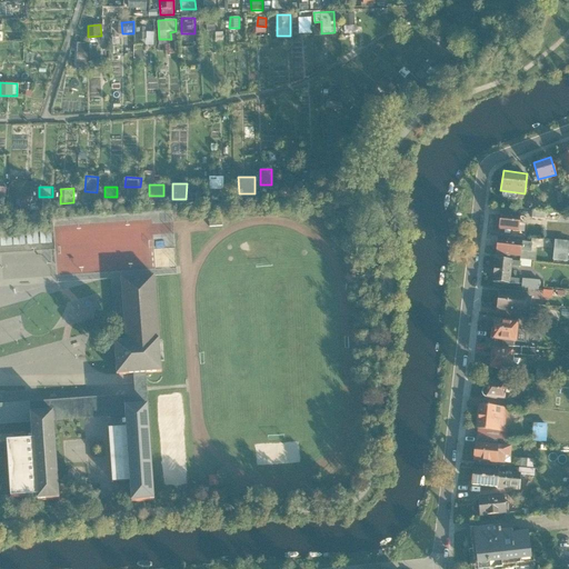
[(15,210),(29,210),(29,196),(15,196),(15,210)]
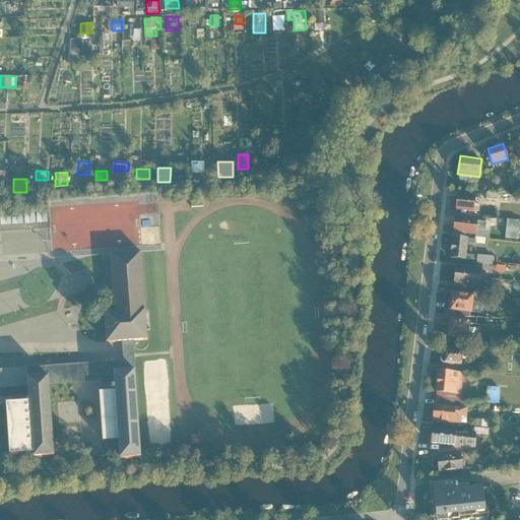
[(477,195),(458,193),(457,209),(475,210),(477,195)]
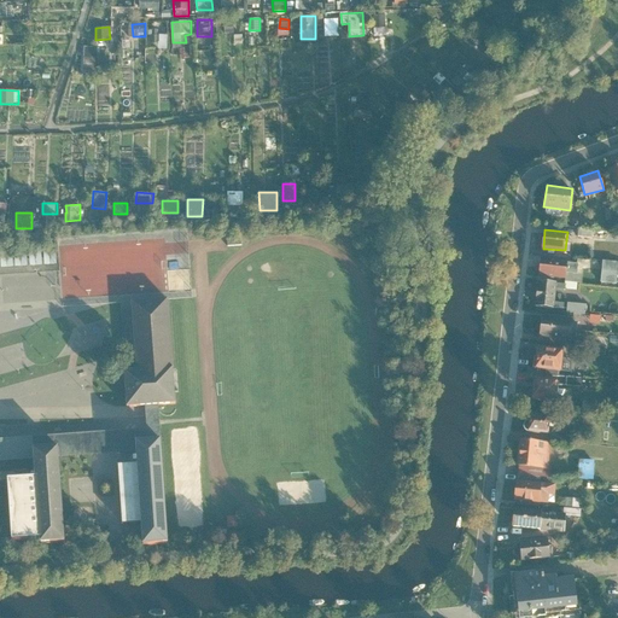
[(0,249),(0,269),(58,267),(57,246),(0,249)]
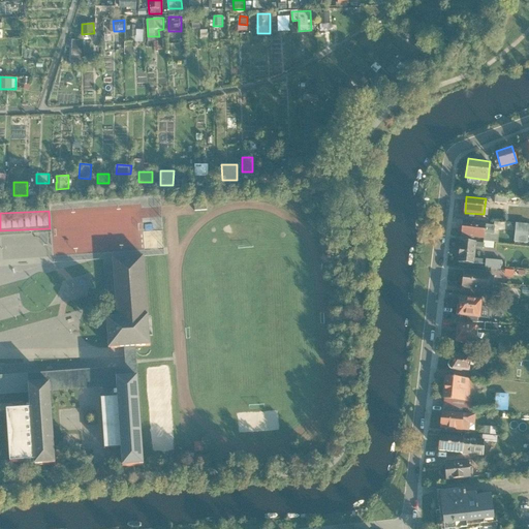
[(520,213),(509,212),(509,220),(519,221),(520,213)]
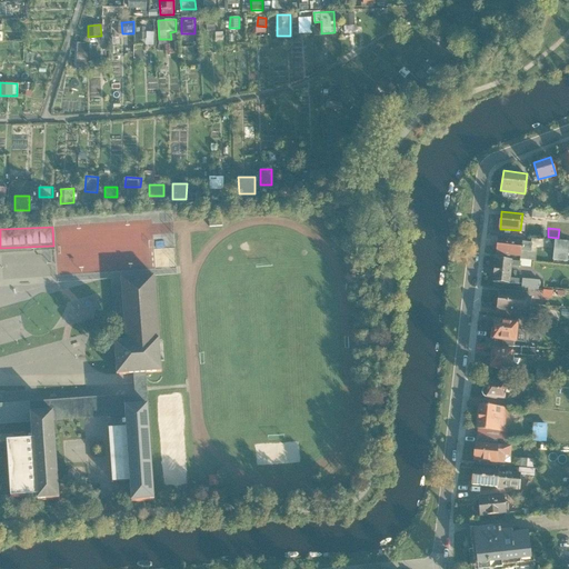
[(531,240),(499,236),(497,253),(522,256),(522,250),(530,250),(531,240)]
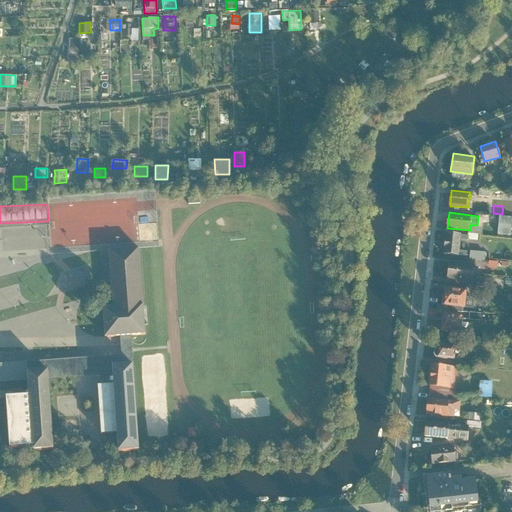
[(511,217),(488,215),(488,222),(498,224),(497,233),(510,235),(511,217)]
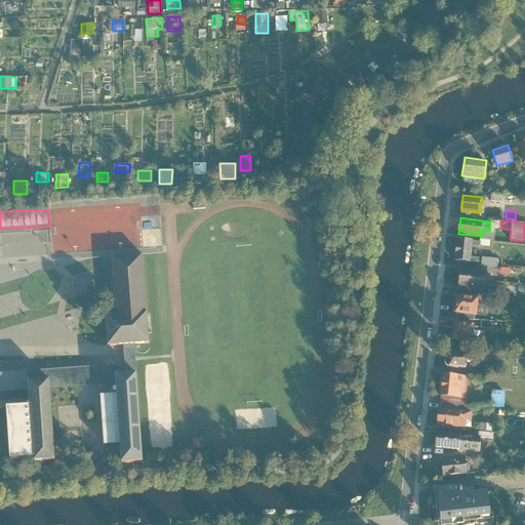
[(473,261),(474,239),(458,238),(458,245),(457,253),(457,260),(473,261)]
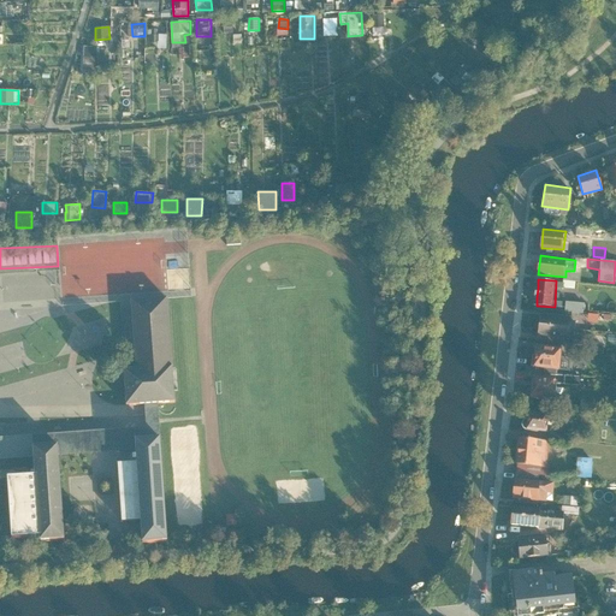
[(144,406),(159,404),(181,403),(173,302),(173,295),(131,298),(132,309),(123,309),(125,345),(135,344),(136,369),(124,371),(128,407),(144,406)]
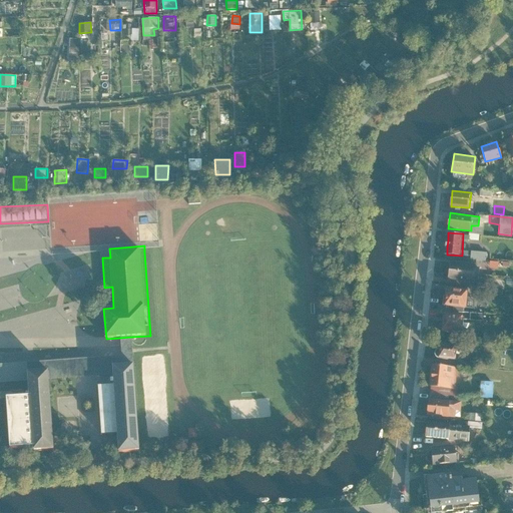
[(470,259),(486,261),(487,252),(471,251),(470,259)]
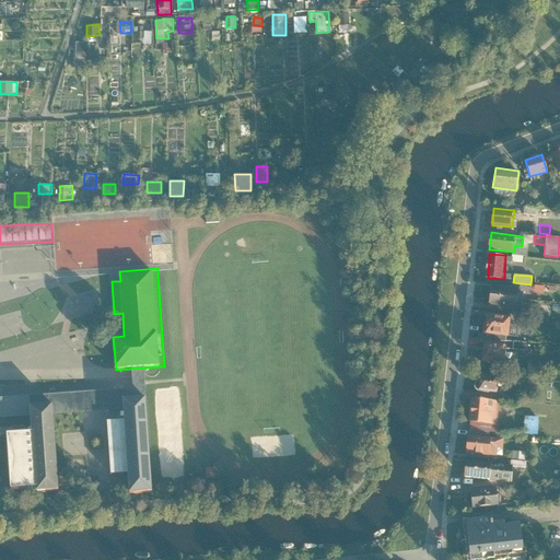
[(499,286),(491,286),(490,306),(498,307),(518,308),(520,288),(499,286)]
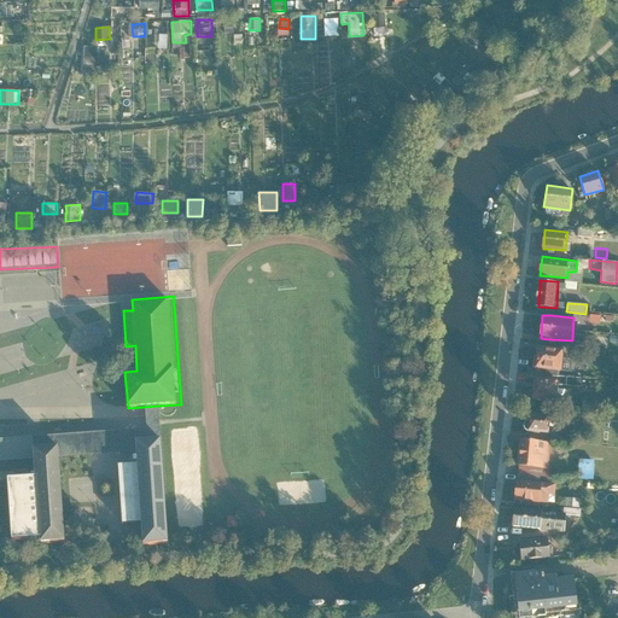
[(565,349),(538,345),(536,368),(563,372),(565,349)]
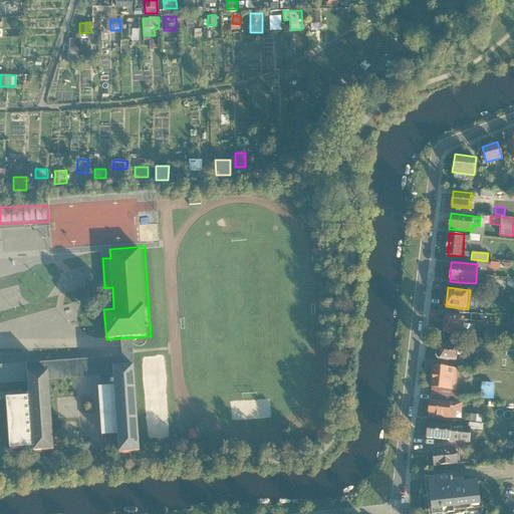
[(463,316),(443,314),(442,332),(461,334),(463,316)]
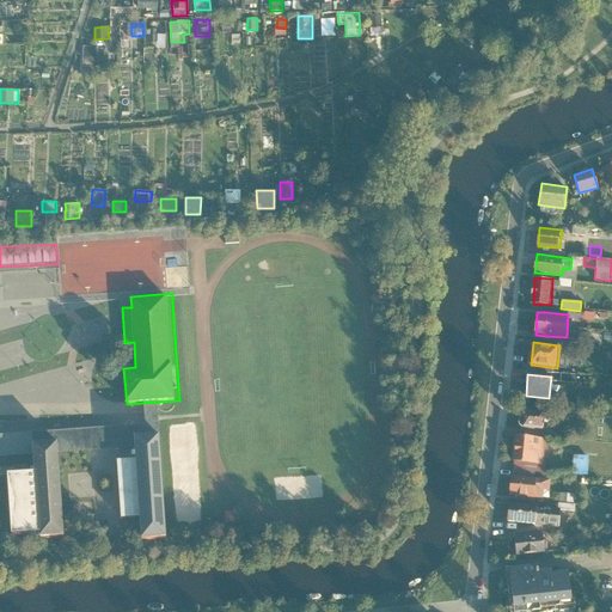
[(158,402),(144,403),(146,426),(0,435),(0,458),(40,456),(46,540),(72,539),(67,452),(142,447),(142,460),(122,461),(127,521),(147,520),(148,539),(175,538),(169,435),(160,436),(159,420),(159,417),(158,402)]
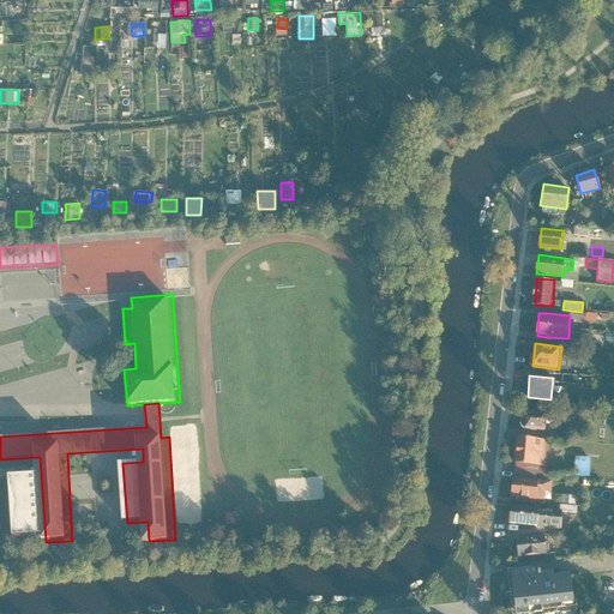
[(545,413),(524,410),(522,428),(543,431),(545,413)]
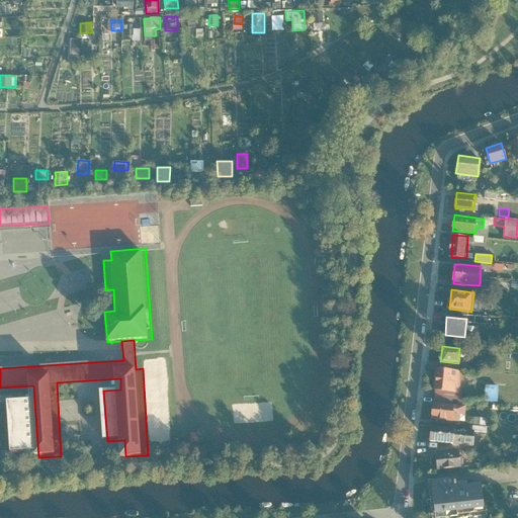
[(460,371),(434,369),(432,392),(458,394),(460,371)]
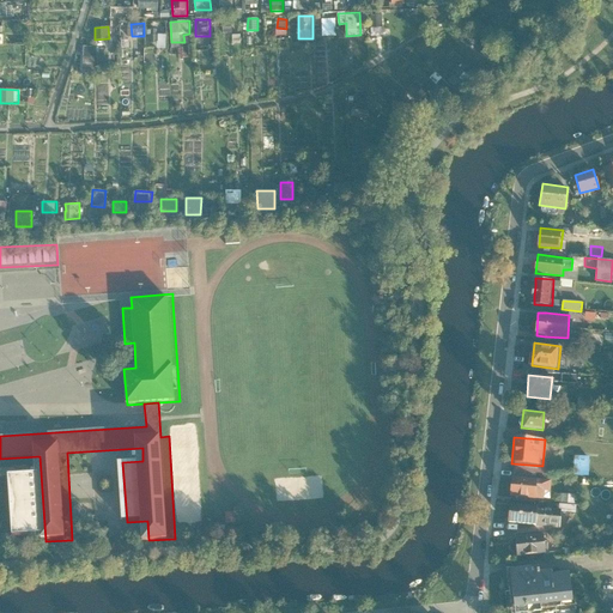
[(588,459),(574,457),(572,474),(587,475),(588,459)]
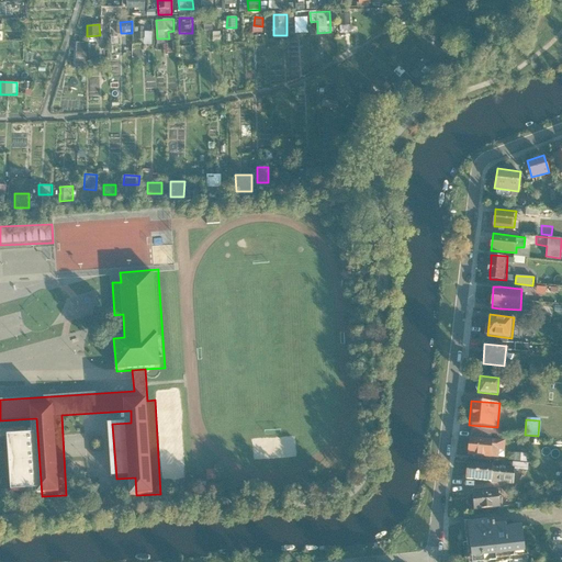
[(504,440),(468,437),(467,456),(497,458),(497,450),(504,451),(504,440)]
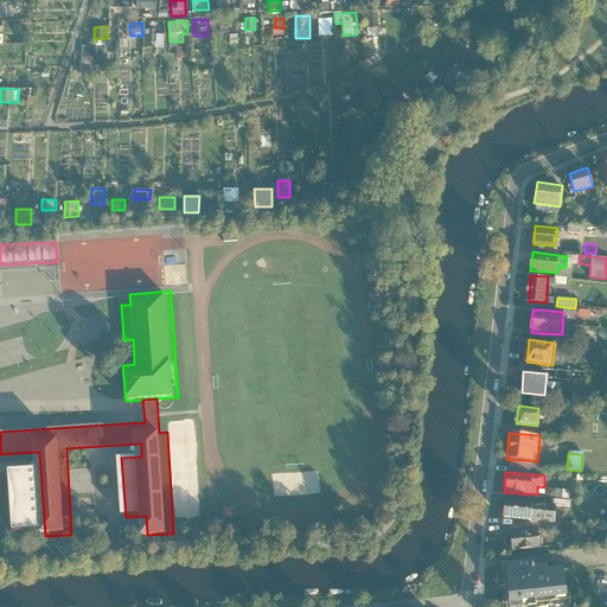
[(556,505),(570,505),(569,490),(556,490),(556,505)]
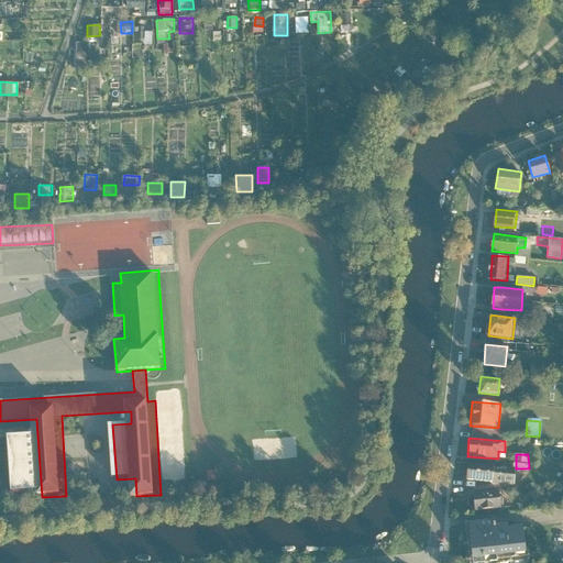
[(492,483),(493,466),(466,464),(465,481),(492,483)]
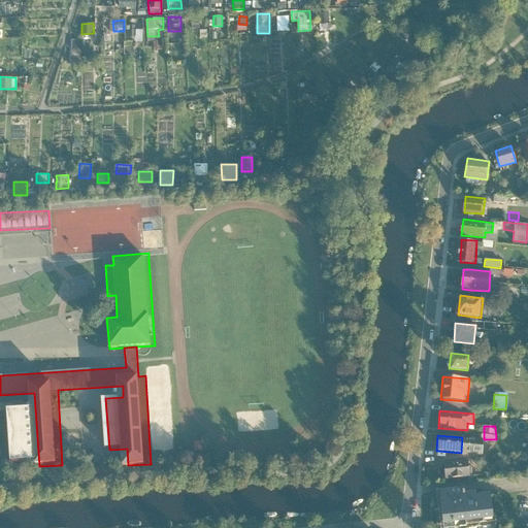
[(483,438),(462,437),(461,453),(481,454),(483,438)]
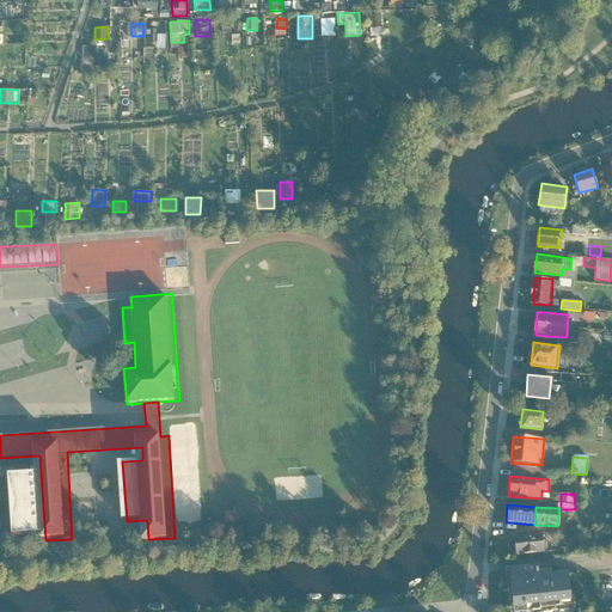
[(224,512),(224,522),(234,522),(233,512),(224,512)]
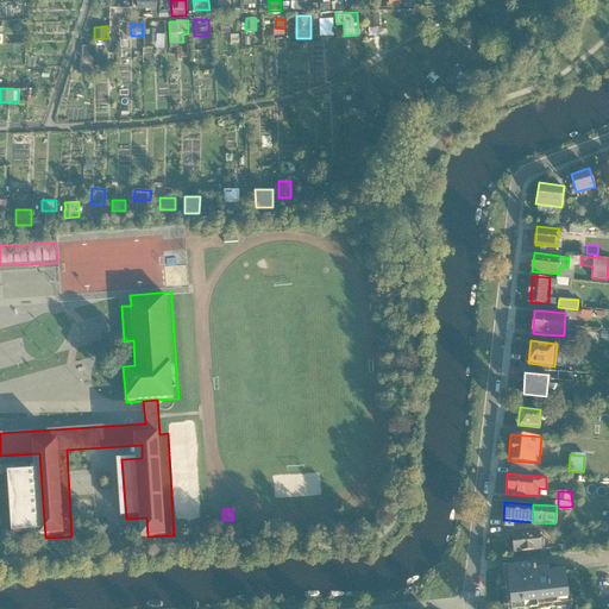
[(539,532),(510,534),(512,553),(540,551),(539,532)]
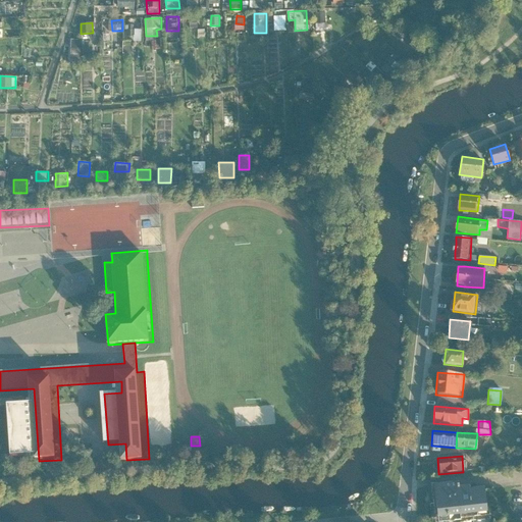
[(450,521),(450,516),(488,512),(486,488),(471,489),(470,486),(460,487),(459,482),(435,484),(437,521),(450,521)]
